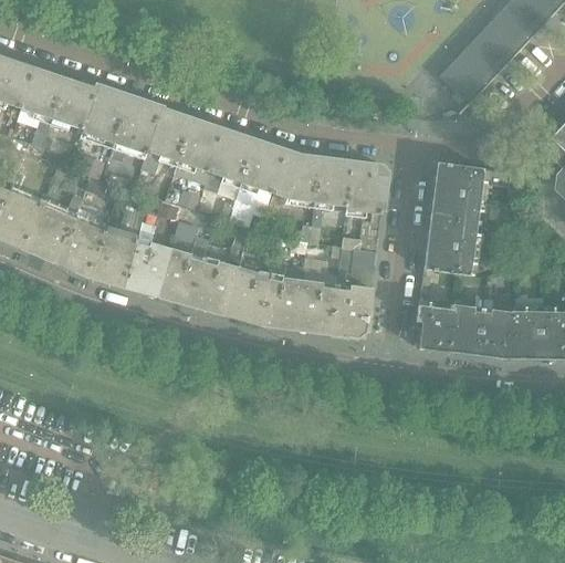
[(460,113),(540,28),(521,10),(530,0),(508,0),(439,75),(468,102),(458,112),(460,113)]
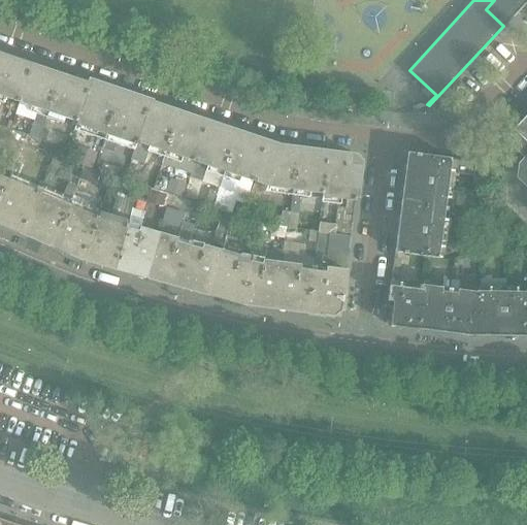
[(503,26),(526,0),(494,0),(486,9),(503,26)]
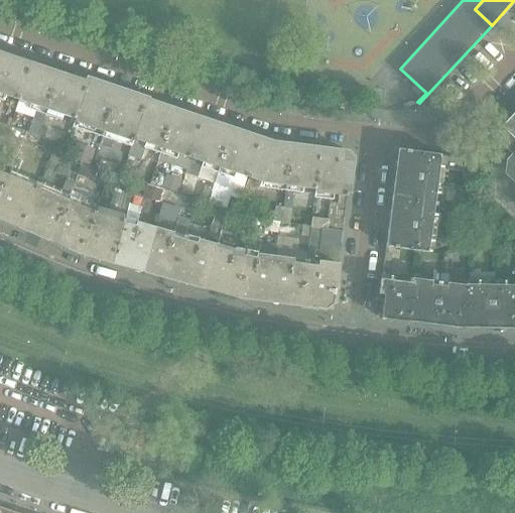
[(0,91),(18,98),(31,59),(0,48),(0,91)]
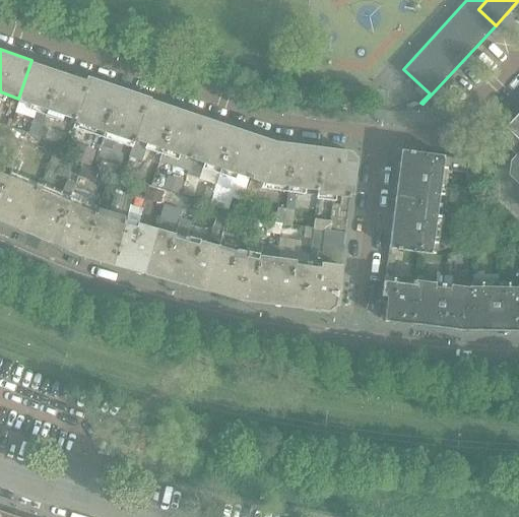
[(75,118),(89,79),(31,60),(18,99),(39,106),(28,131),(10,125),(7,135),(35,144),(39,135),(44,119),(53,122),(57,112),(75,118)]
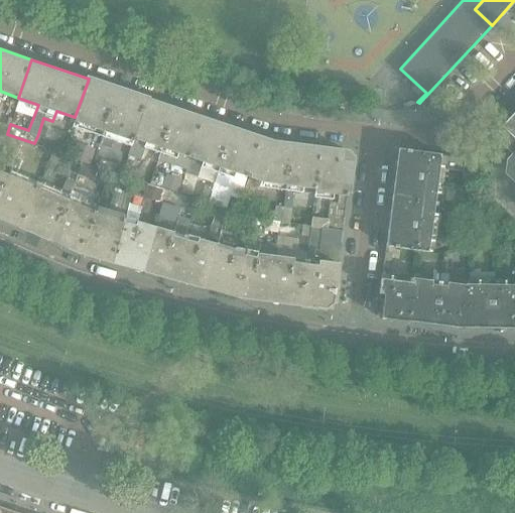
[(133,139),(147,98),(147,97),(89,77),(89,79),(75,117),(74,120),(104,130),(101,138),(102,139),(110,141),(113,133),(128,138),(133,139)]
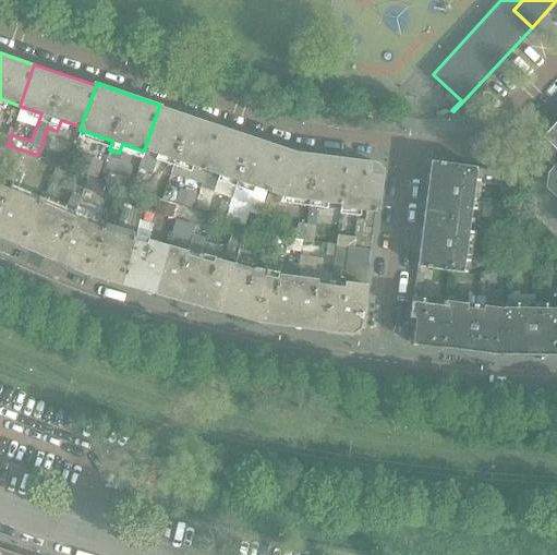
[(206,169),(220,127),(159,106),(144,151),(138,167),(153,171),(159,153),(176,159),(172,168),(189,173),(192,165),(206,169)]
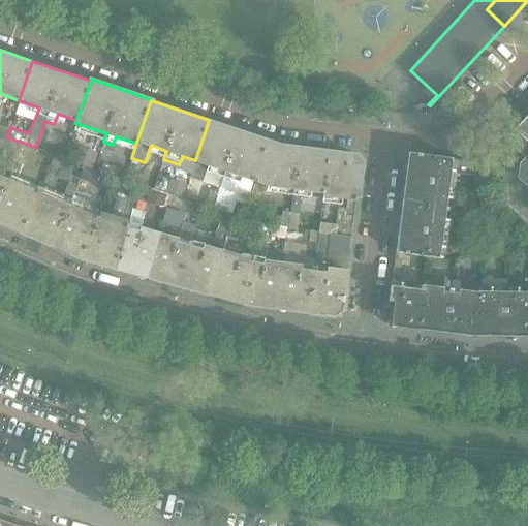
[(527,112),(515,127),(515,126),(504,136),(525,155),(519,161),(517,176),(527,186),(527,112)]
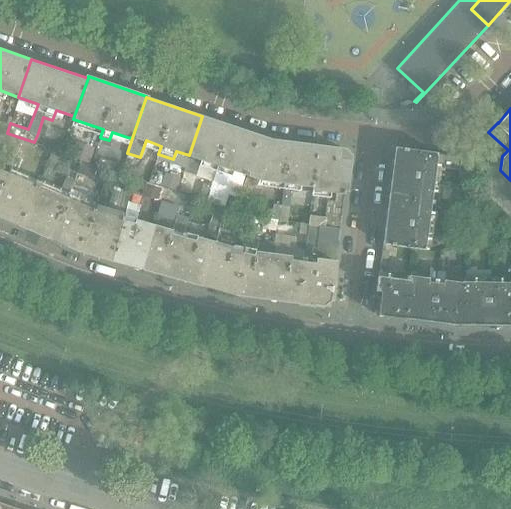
[(246,174),(257,135),(202,116),(189,155),(190,155),(185,170),(197,174),(202,159),(246,174)]
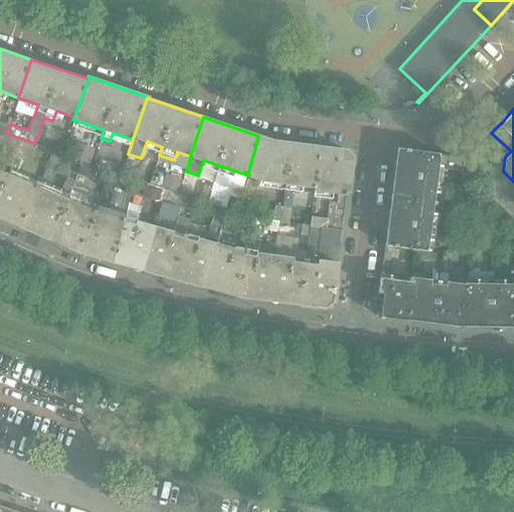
[(0,131),(7,134),(10,124),(0,121),(0,131)]
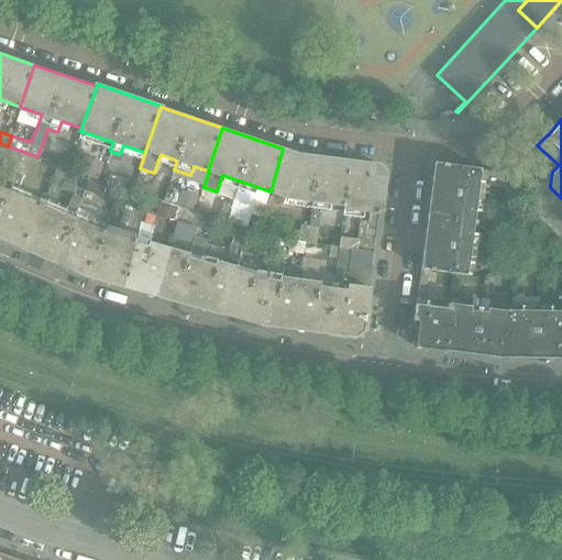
[(344,205),(349,160),(298,153),(283,149),(271,191),(287,197),(312,200),(310,224),(308,242),(317,243),(322,201),(344,205)]
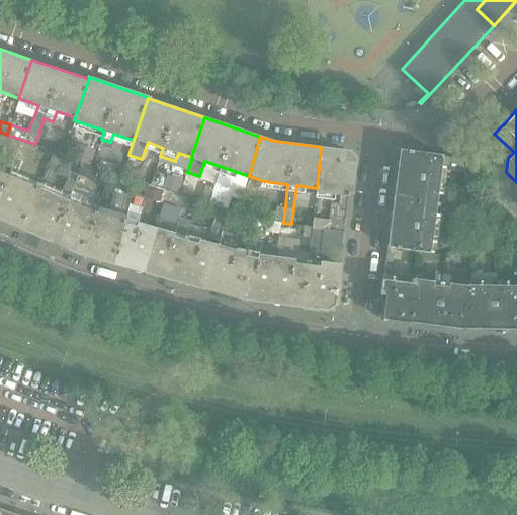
[(349,194),(354,156),(349,151),(321,147),(317,188),(317,191),(334,193),(334,201),(331,201),(331,202),(347,204),(349,194)]
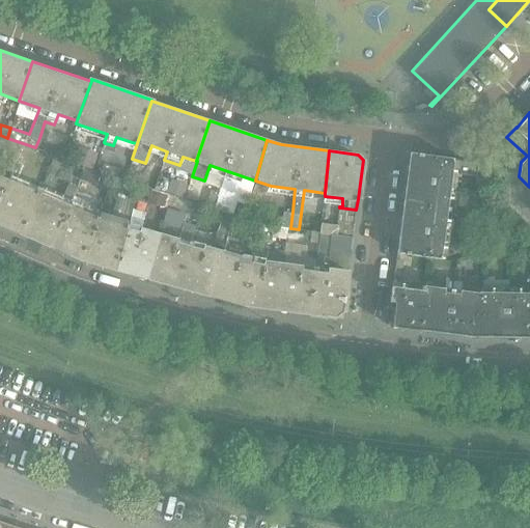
[(452,172),(454,158),(411,151),(409,167),(408,167),(407,179),(406,187),(403,201),(447,206),(452,172)]
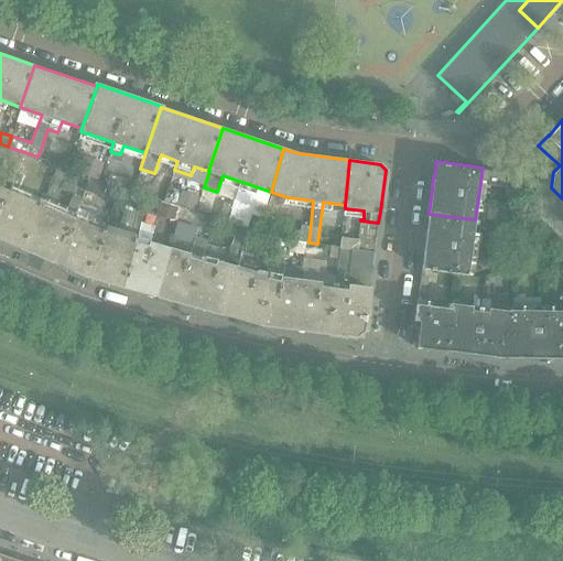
[(507,186),(509,171),(483,168),(480,183),(507,186)]
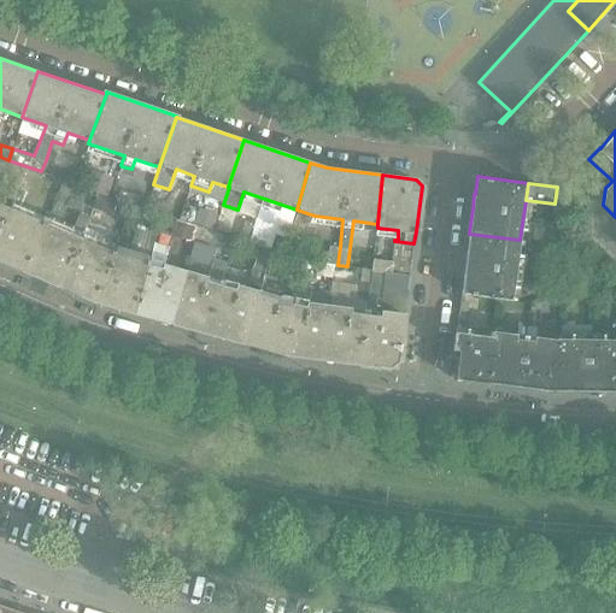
[(0,258),(24,269),(45,220),(18,210),(28,190),(19,187),(11,206),(0,201),(0,258)]
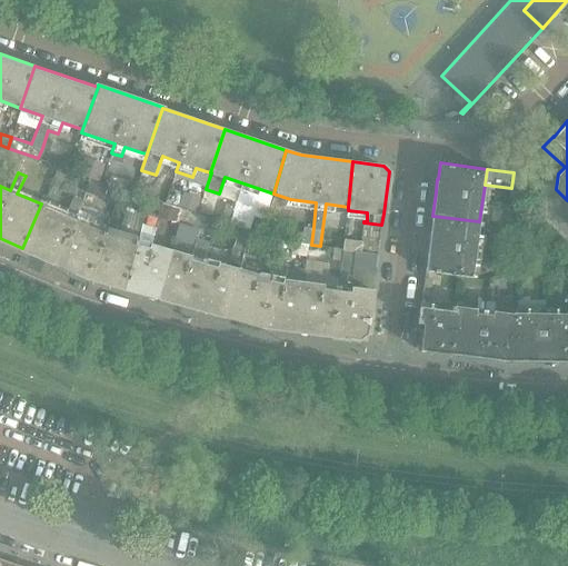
[(126,189),(128,181),(111,175),(108,182),(126,189)]
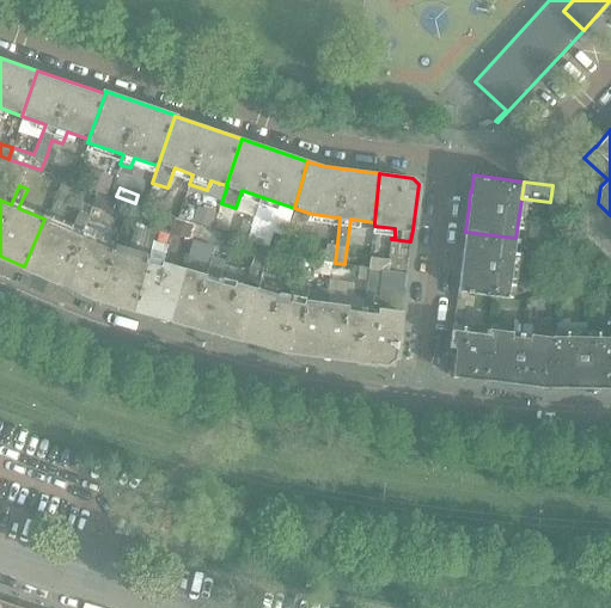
[(98,190),(93,204),(111,210),(115,196),(98,190)]
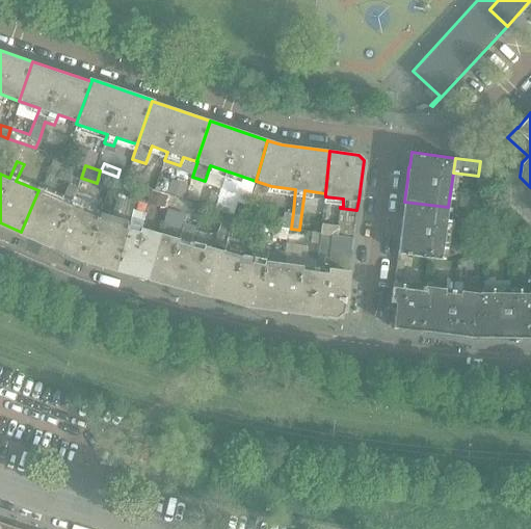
[(184,196),(188,183),(170,178),(167,191),(184,196)]
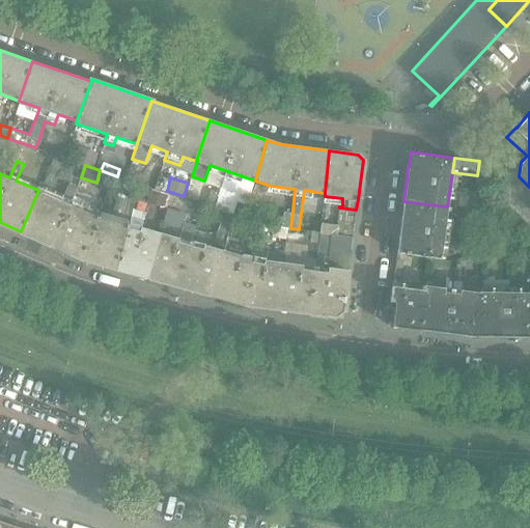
[(99,216),(71,203),(78,186),(68,183),(61,200),(38,190),(21,231),(80,257),(82,258),(99,216)]
